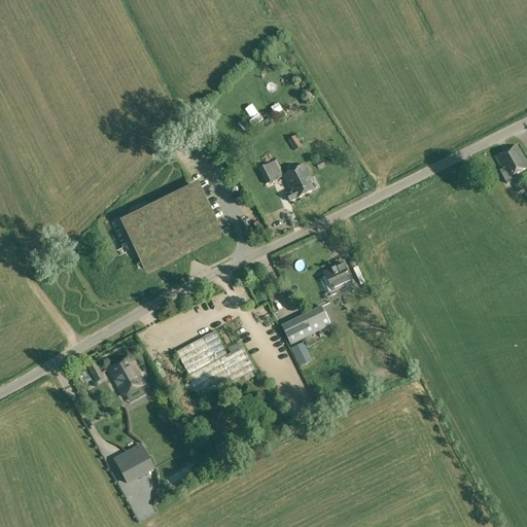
[(274,74),(283,88),(290,83),(281,69),(274,74)]
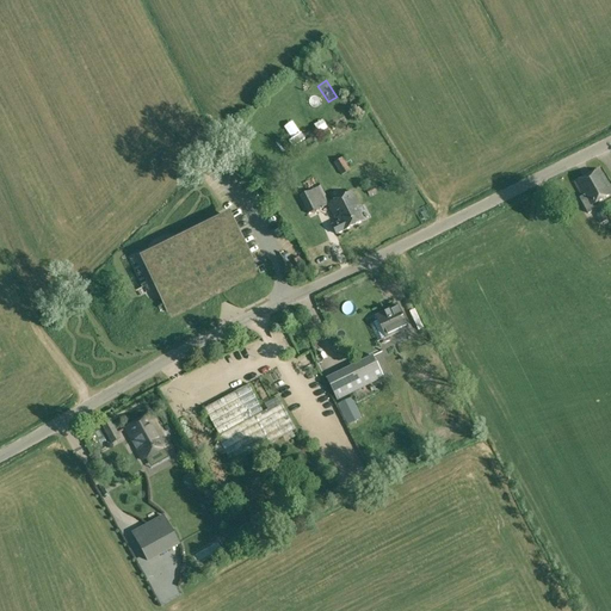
[(331,135),(327,129),(319,134),(322,140),(331,135)]
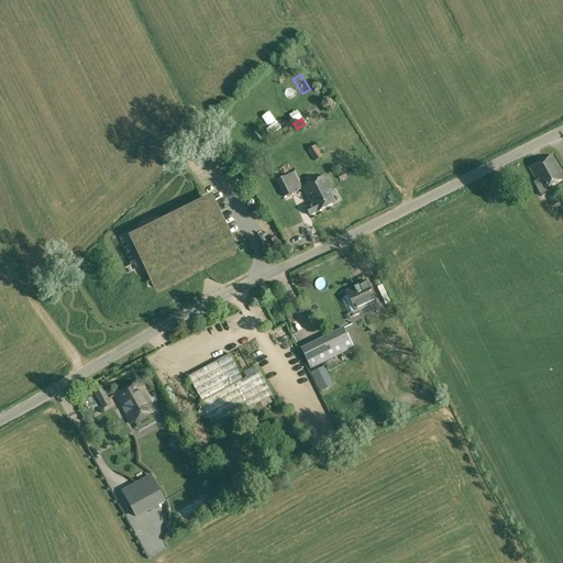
[(282,139),(290,133),(287,127),(277,132),(282,139)]
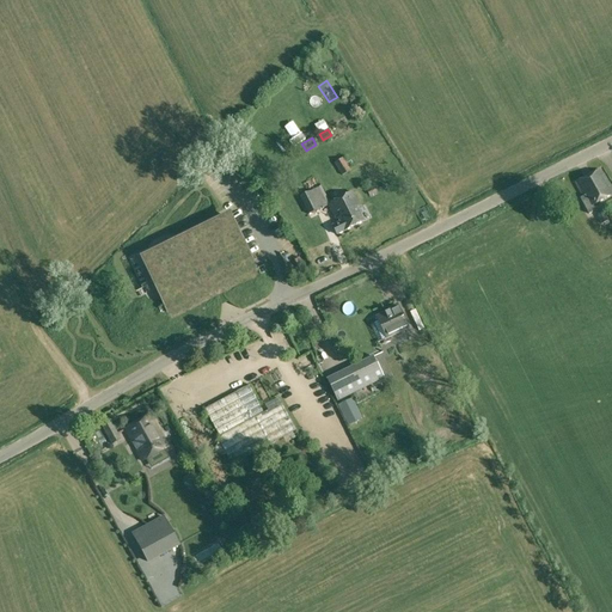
[(350,171),(343,159),(334,164),(341,176),(350,171)]
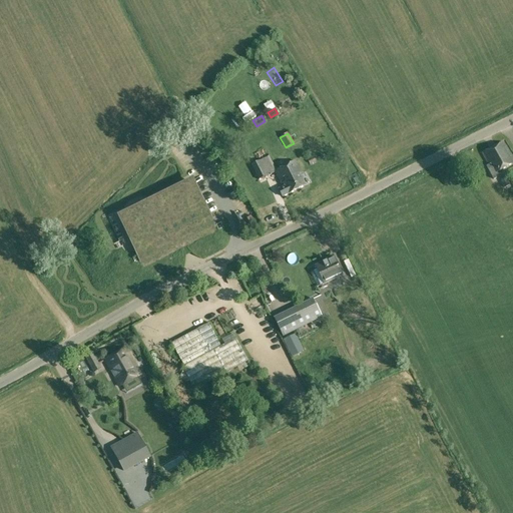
[(495,176),(499,173),(498,172),(512,163),(512,158),(503,142),(483,153),(489,165),(487,166),(493,179),(496,178),(495,176)]
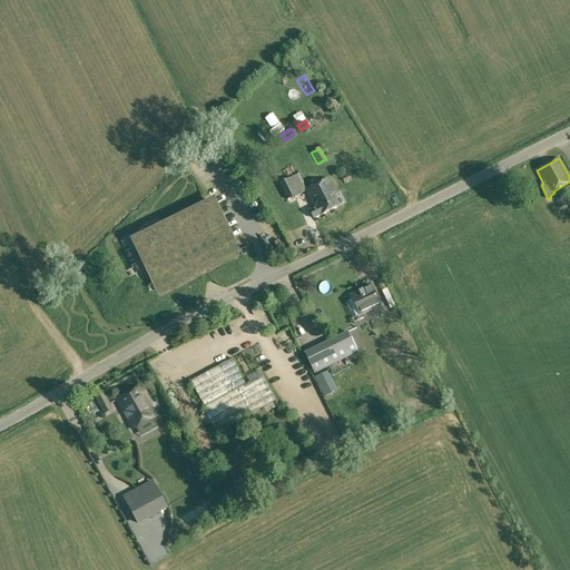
[(296,195),(306,189),(298,175),(279,185),(287,200),(296,196),(296,195)]
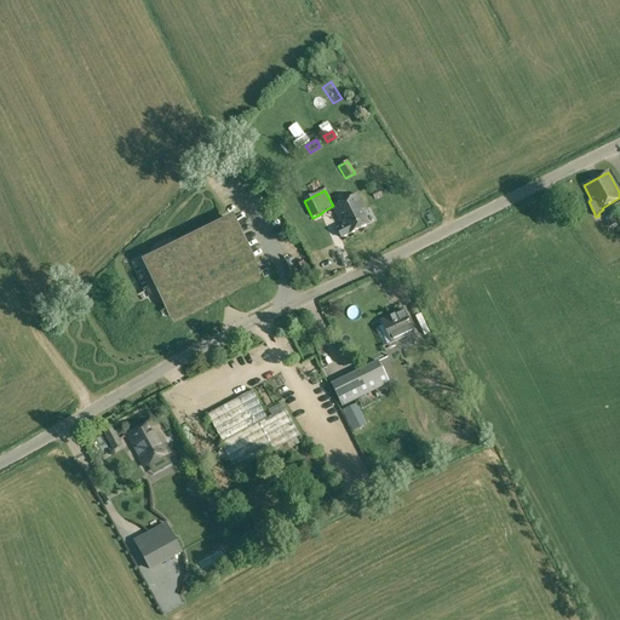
[(340,222),(342,220),(344,225),(337,229),(342,239),(369,224),(362,211),(365,211),(356,195),(333,207),(340,222)]
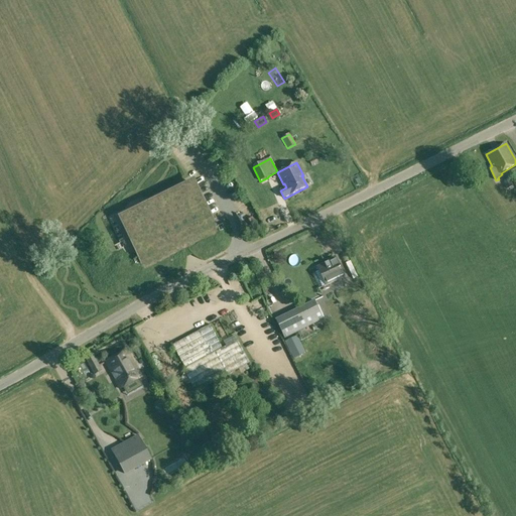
[(507,188),(513,186),(509,179),(503,182),(506,189),(507,188)]
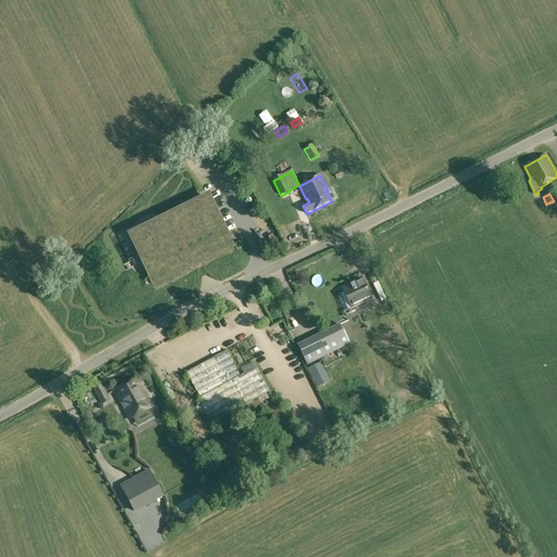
[(131,238),(153,283),(198,261),(233,244),(210,199),(160,223),(141,233),(131,238)]
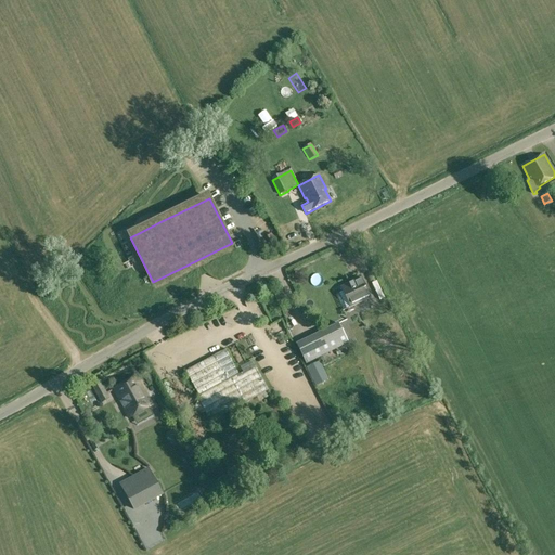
[(350,308),(370,298),(362,282),(360,278),(352,281),(353,283),(341,287),(350,308)]
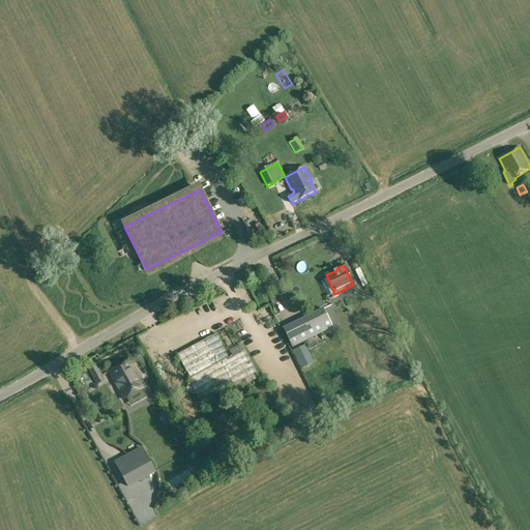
[(323,310),(283,329),(292,348),(332,328),(323,310)]
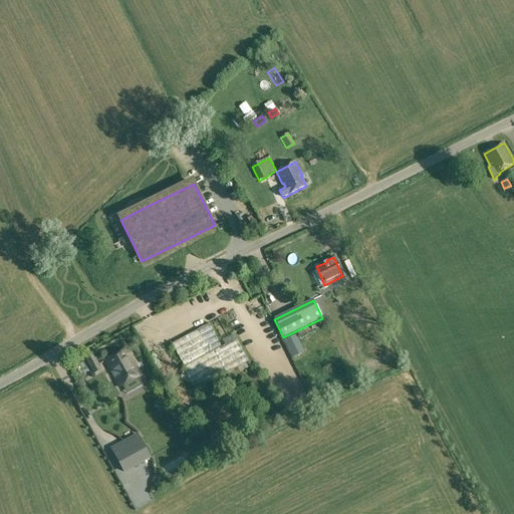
[(337,316),(331,319),(341,338),(346,335),(337,316)]
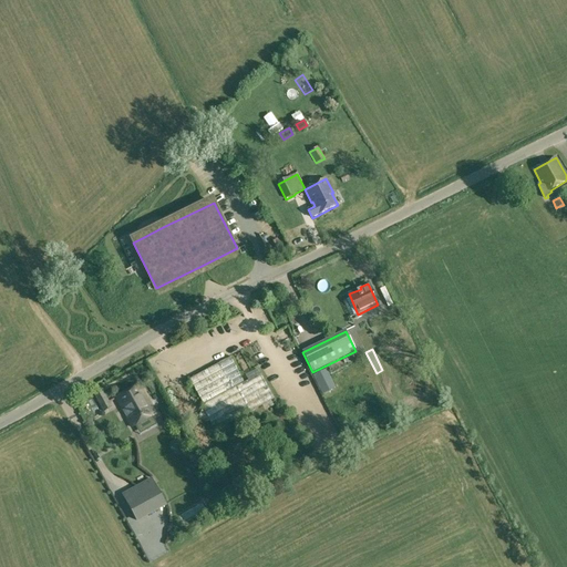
[(189,380),(204,410),(202,411),(200,414),(200,416),(202,420),(204,421),(207,422),(209,421),(215,432),(275,400),(258,369),(246,375),(248,380),(245,382),(230,358),(189,380)]
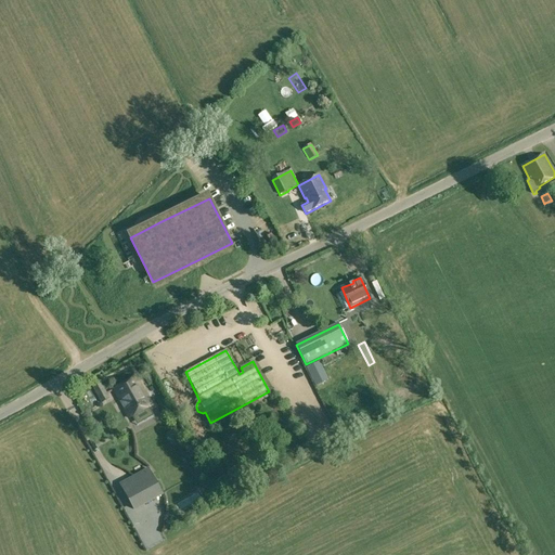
[(128,418),(152,405),(136,377),(113,390),(128,418)]
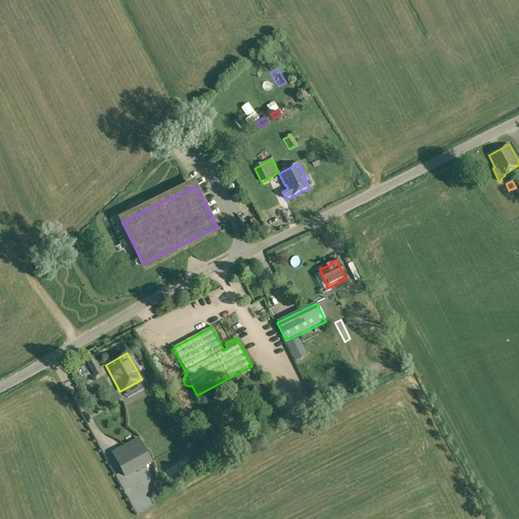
[(87,363),(95,377),(102,373),(94,359),(87,363)]
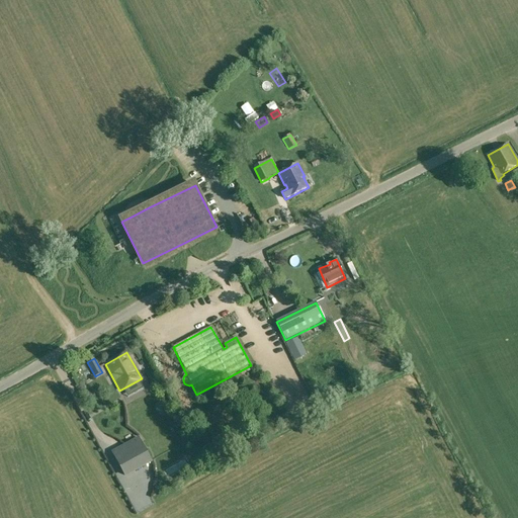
[(97,385),(99,395),(106,393),(104,383),(97,385)]
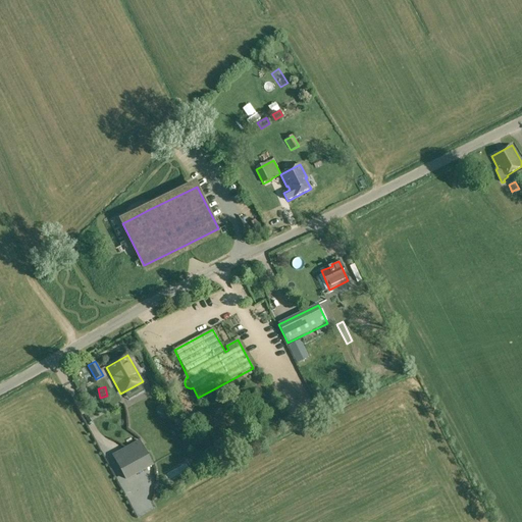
[(206,442),(206,432),(194,433),(195,444),(206,442)]
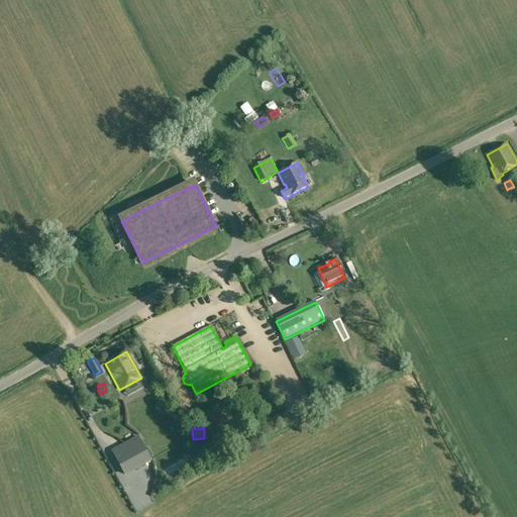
[(112,452),(124,475),(151,460),(138,437),(112,452)]
